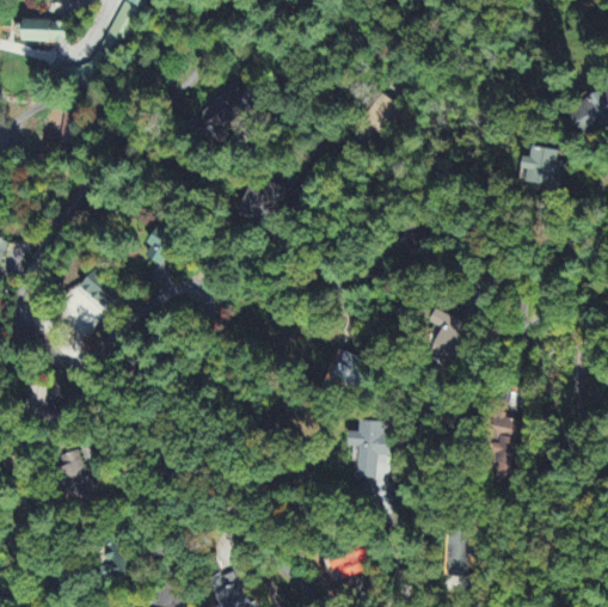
[(20,40),(65,41),(66,20),(22,19),(20,40)]
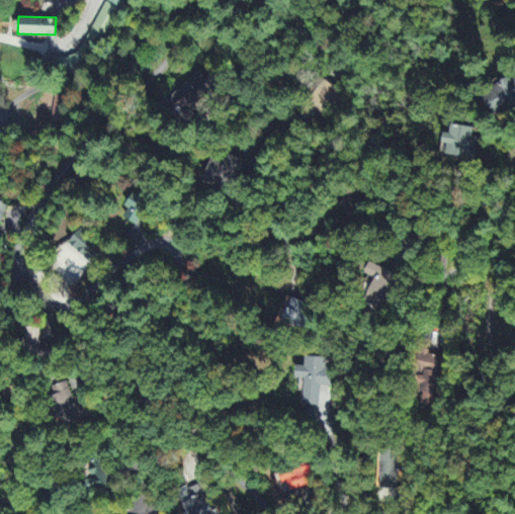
[(168,90),(181,114),(217,96),(203,72),(168,90)]
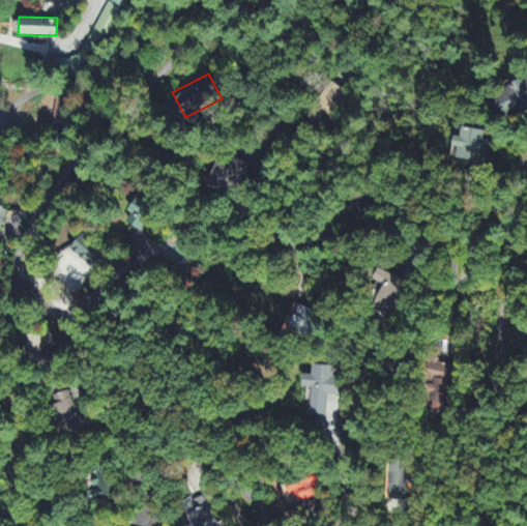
[(526,76),(490,95),(502,117),(526,104),(526,76)]
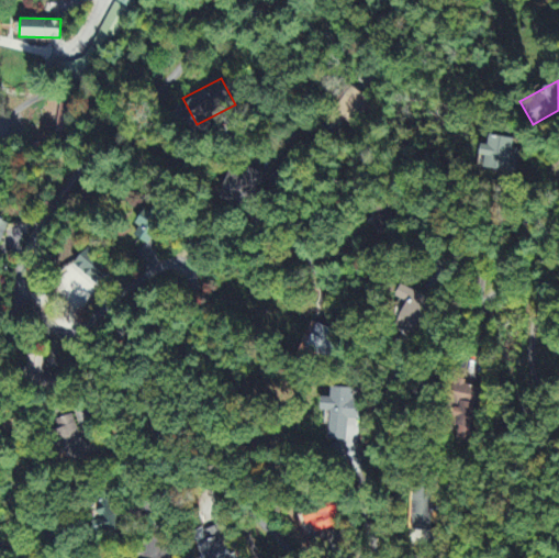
[(331,105),(346,120),(365,98),(349,85),(331,105)]
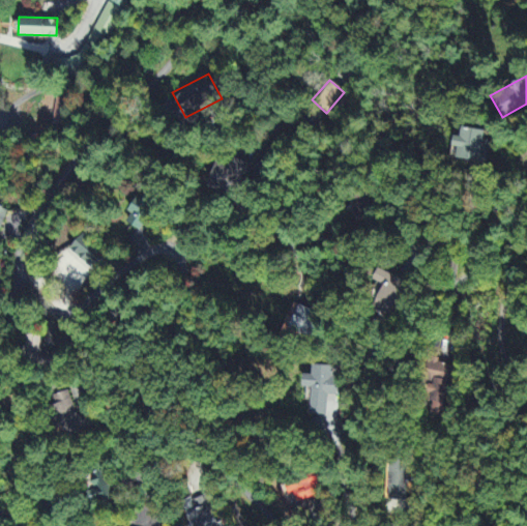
[(451,144),(457,145),(455,156),(479,161),(485,129),(461,125),(459,136),(454,135),(451,144)]
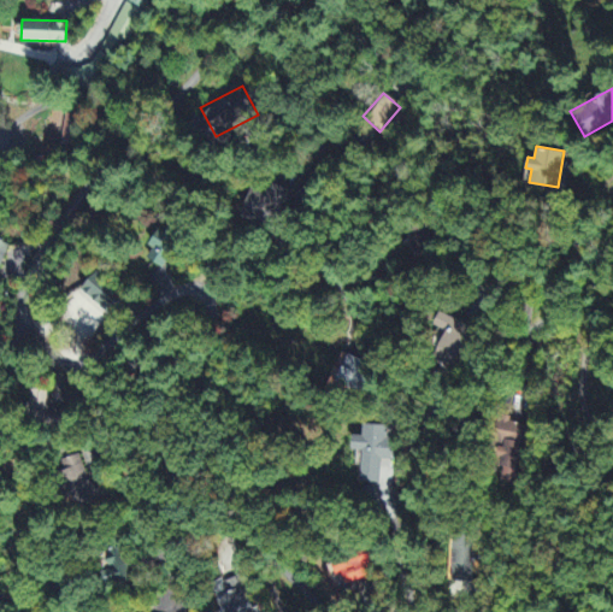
[(239,216),(272,228),(287,190),(253,177),(239,216)]
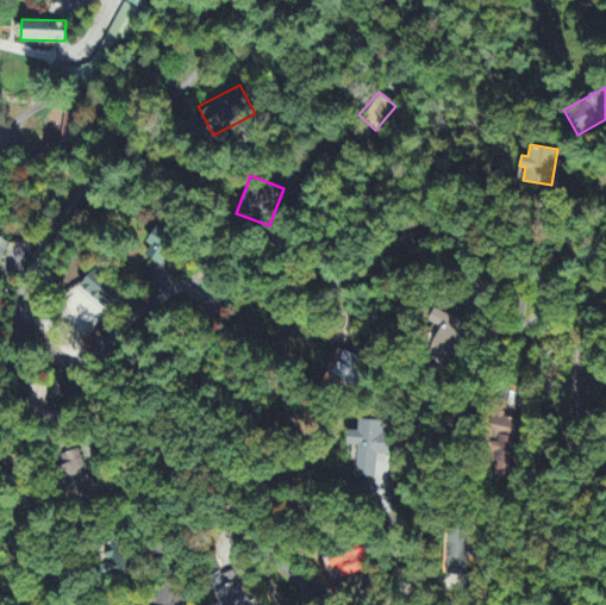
[(158,261),(174,229),(156,222),(142,254),(158,261)]
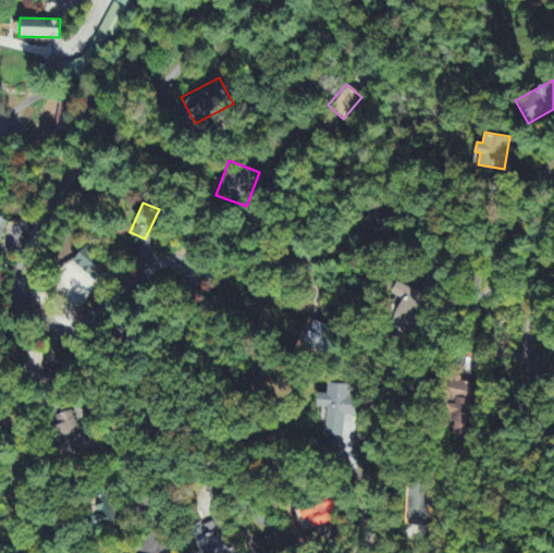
[(71,258),(94,281),(109,267),(86,244),(71,258)]
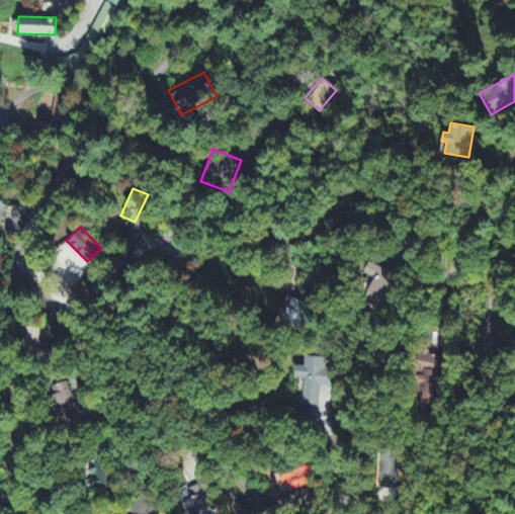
[(362,271),(373,277),(364,294),(379,302),(394,273),(367,260),(362,271)]
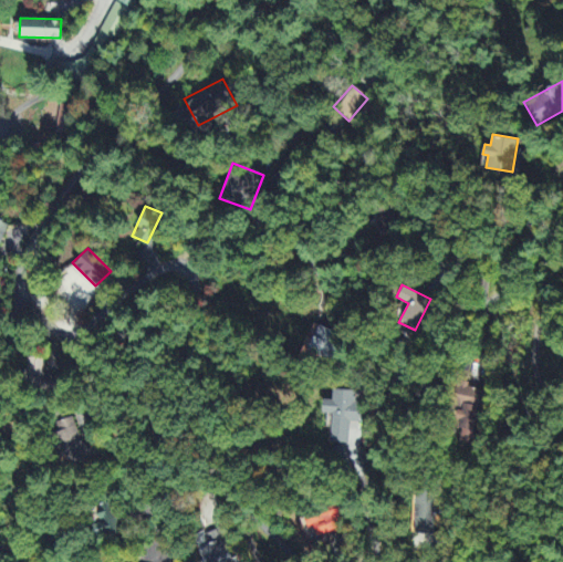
[(332,329),(310,323),(303,349),(325,355),(332,329)]
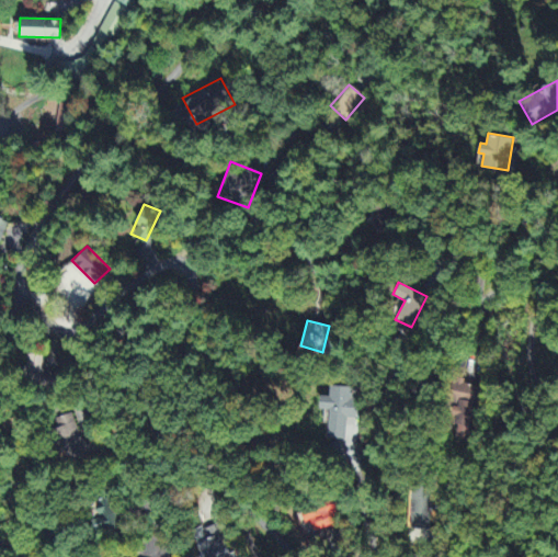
[(25,379),(42,378),(41,352),(25,352),(25,379)]
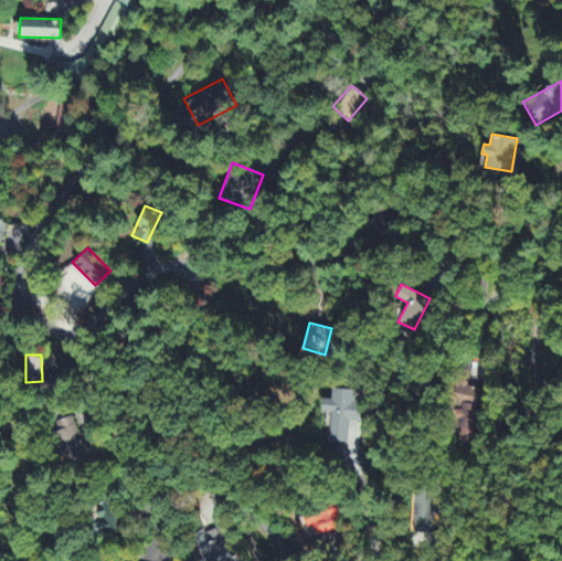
[(454,441),(474,442),(477,387),(465,385),(465,380),(457,380),(454,441)]
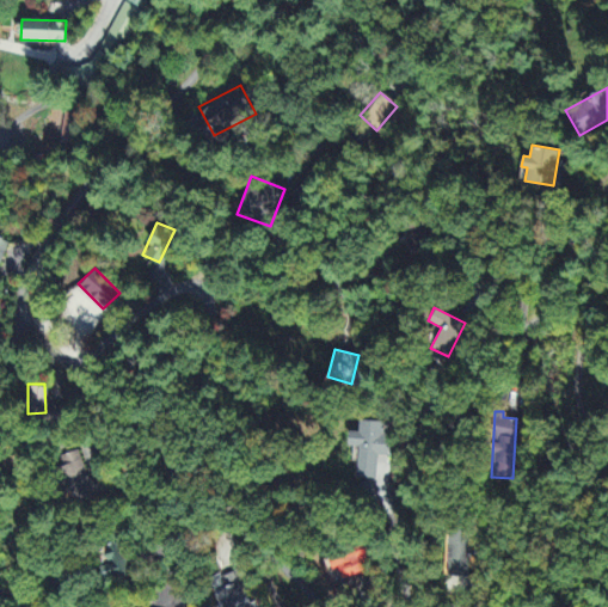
[(385,454),(386,431),(381,431),(381,421),(357,420),(356,430),(348,430),(347,445),(356,445),(355,476),(374,476),(375,454),(385,454)]
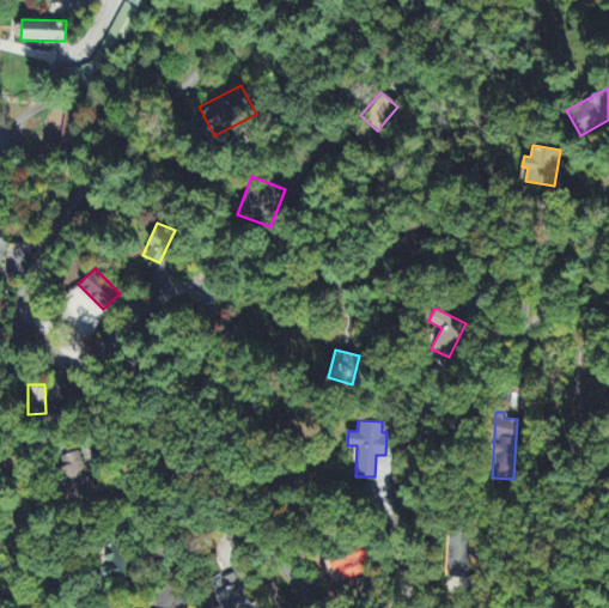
[(86,479),(75,449),(56,456),(67,486),(86,479)]
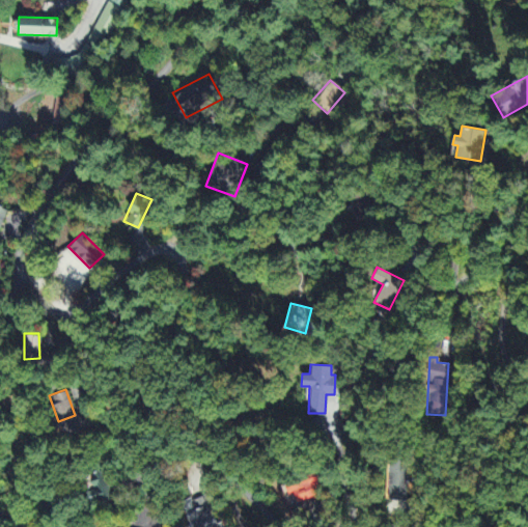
[(406,461),(387,461),(388,499),(407,499),(406,461)]
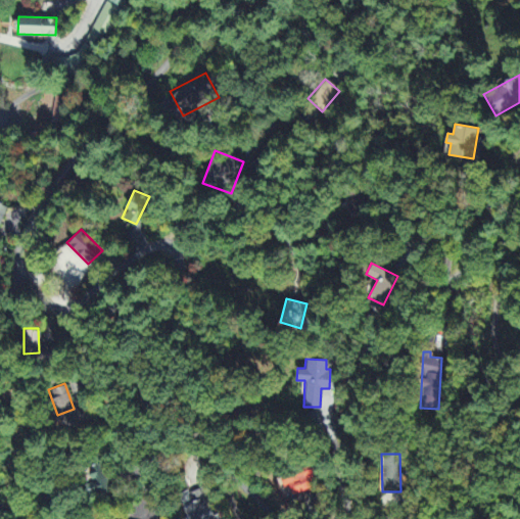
[(277,476),(283,497),(312,488),(309,476),(313,475),(310,466),(277,476)]
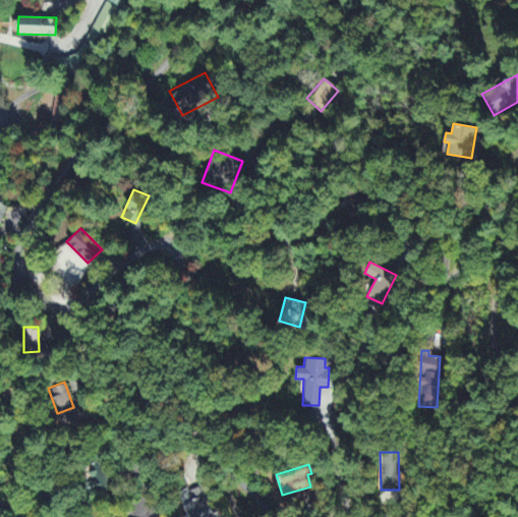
[(190,515),(209,509),(202,484),(182,491),(190,515)]
